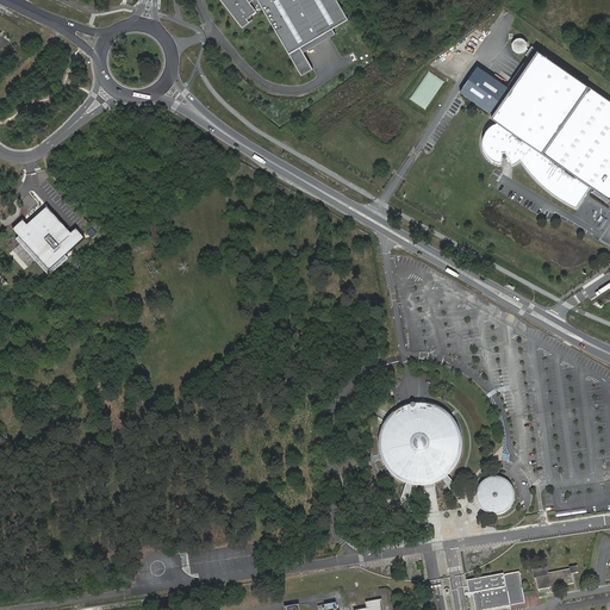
[(223,0),(244,25),(259,14),(254,2),(255,0),(261,0),(305,73),(311,69),(299,49),(355,17),(344,0),(223,0)]
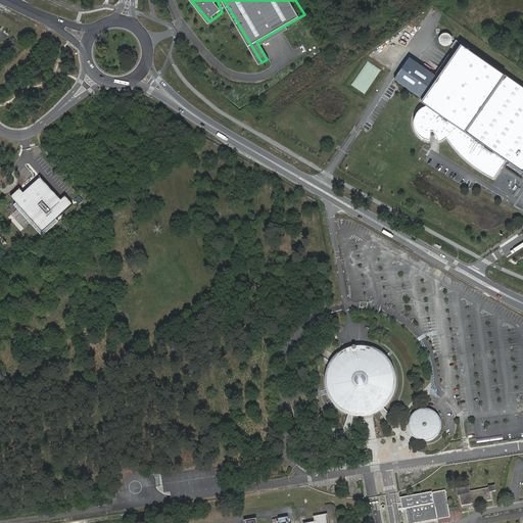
[(522,170),(522,169),(522,85),(457,38),(447,50),(454,54),(422,98),(425,100),(424,100),(420,102),(416,105),(414,108),(412,112),(411,115),(411,121),(411,124),(413,128),(414,132),(417,135),(420,137),(424,139),(427,140),(431,141),(435,141),(440,139),(446,135),(459,150),(464,155),(473,164),(483,172),(493,177),(507,158),(522,170)]
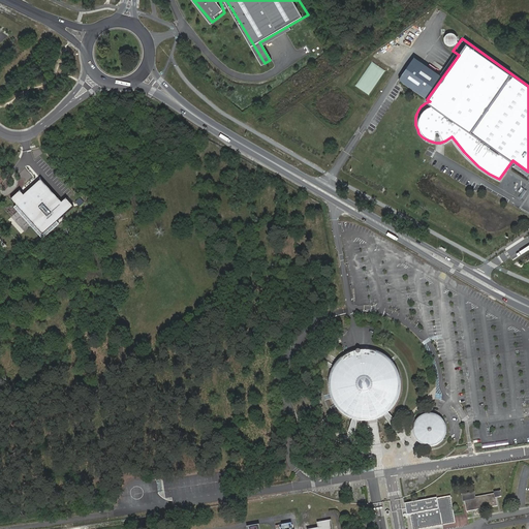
[(61,204),(41,181),(24,195),(21,191),(11,199),(43,235),(74,208),(66,198),(61,204)]
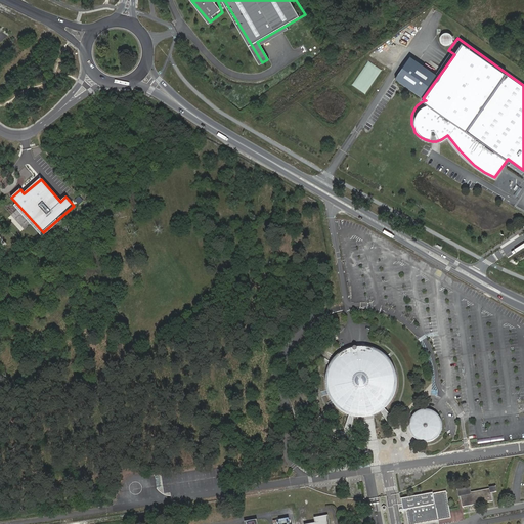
[(352,347),(349,348),(348,349),(344,351),(342,352),(338,355),(337,357),(334,360),(332,364),(330,367),(329,370),(328,375),(326,377),(326,379),(326,384),(328,388),(328,390),(329,392),(330,396),(331,398),(334,402),(336,405),(338,407),(340,408),(343,411),(345,412),(349,415),(353,416),(355,417),(360,418),(364,418),(368,417),(372,417),(374,416),(378,415),(380,413),(383,410),(387,407),(390,404),(391,403),(394,399),(395,397),(396,393),(398,389),(398,386),(398,382),(398,380),(398,378),(397,373),(397,370),(395,366),(394,364),(392,360),(390,359),(387,355),(384,353),(382,351),(378,349),(376,348),(372,347),(369,346),(367,346),(362,346),(358,346),(356,346),(352,347)]
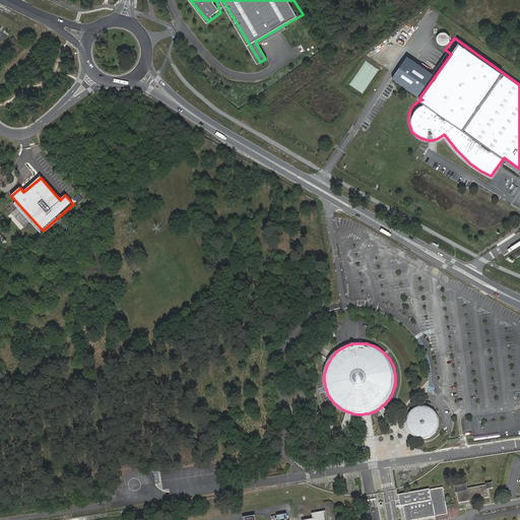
[(419,406),(416,407),(414,408),(411,409),(409,411),(407,414),(405,416),(404,419),(403,424),(403,427),(404,430),(405,433),(406,436),(407,437),(410,440),(412,441),(416,443),(417,443),(420,444),(424,444),(428,443),(431,442),(434,440),(436,438),(437,436),(439,433),(440,430),(440,427),(440,424),(440,420),(439,417),(437,414),(435,411),(434,410),(431,408),(428,407),(425,406),(421,406),(419,406)]
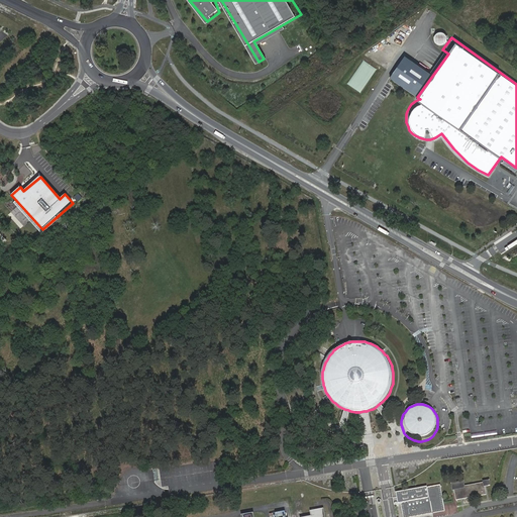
[(485,484),(466,487),(464,482),(451,485),(452,492),(454,492),(456,501),(487,495),(485,488),(490,487),(489,481),(484,481),(485,484)]
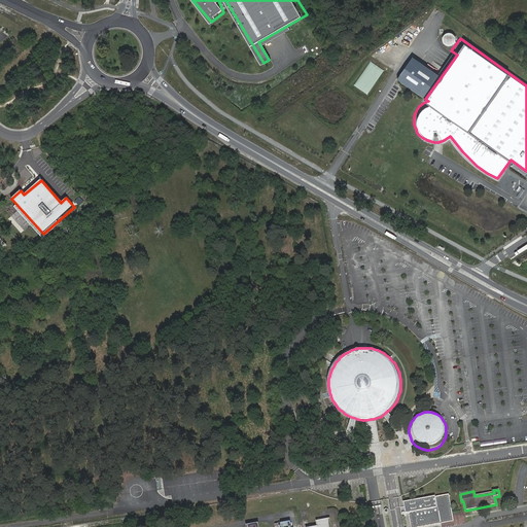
[(412,526),(428,526),(454,523),(450,496),(434,499),(433,495),(403,500),(407,514),(410,513),(412,526)]
